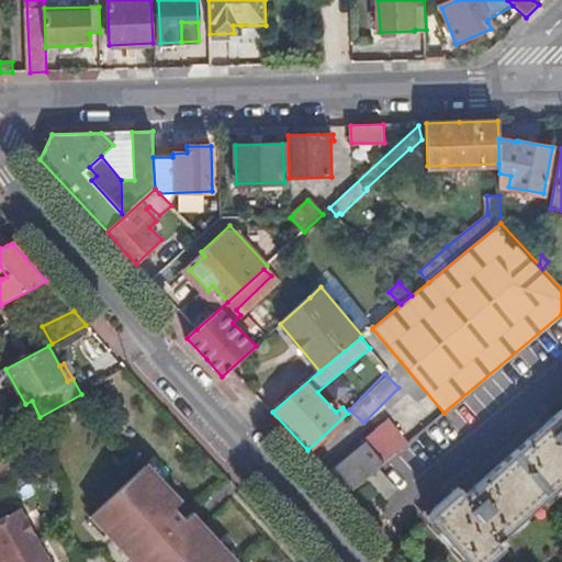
[(469,561),(489,561),(509,542),(503,536),(561,482),(561,409),(467,495),(459,487),(428,516),(469,561)]
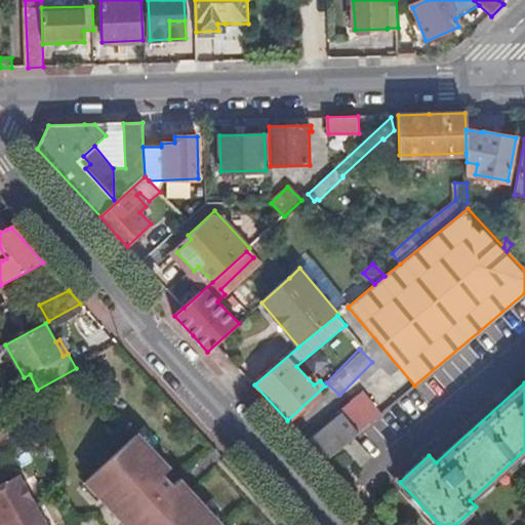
[(340,409),(344,413),(359,431),(370,422),(352,400),(340,409)]
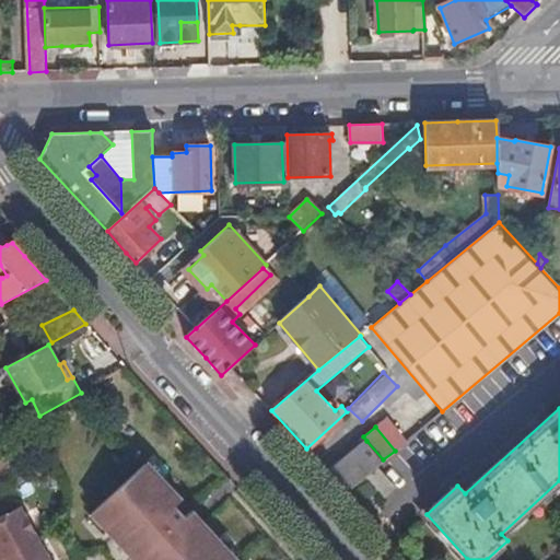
[(366,441),(329,473),(346,491),(364,476),(377,465),(383,459),(366,441)]
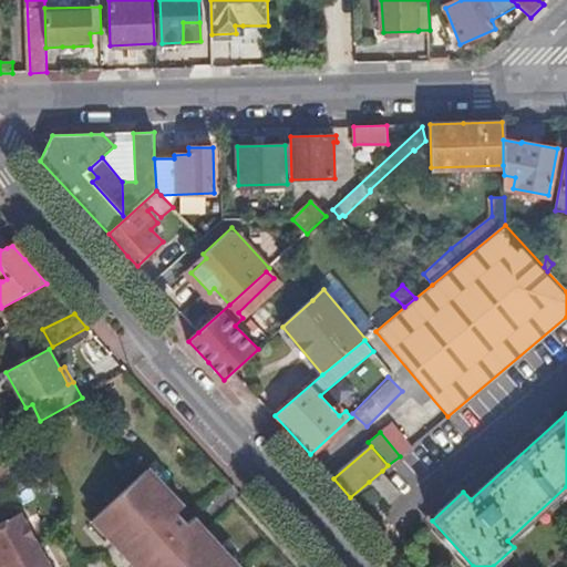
[(196,536),(185,524),(174,513),(181,507),(145,470),(91,519),(134,566),(235,566),(203,531),(196,536)]
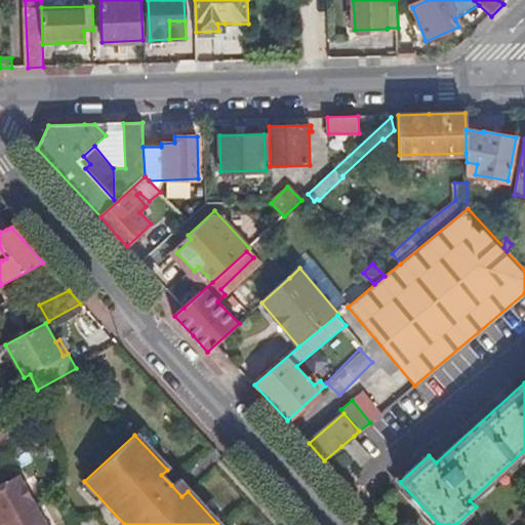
[(354,436),(341,446),(360,467),(371,456),(354,436)]
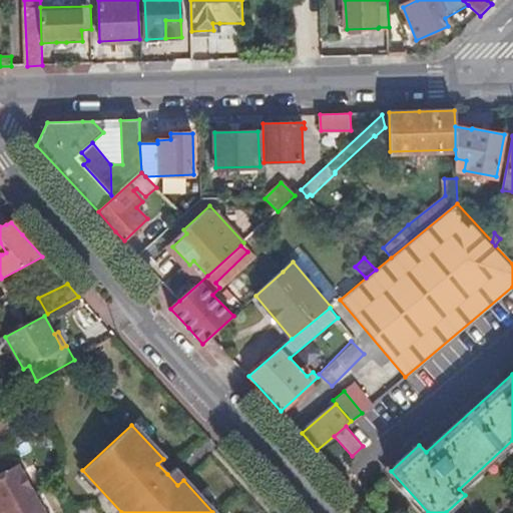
[(0,512),(42,512),(18,469),(0,478),(0,512)]
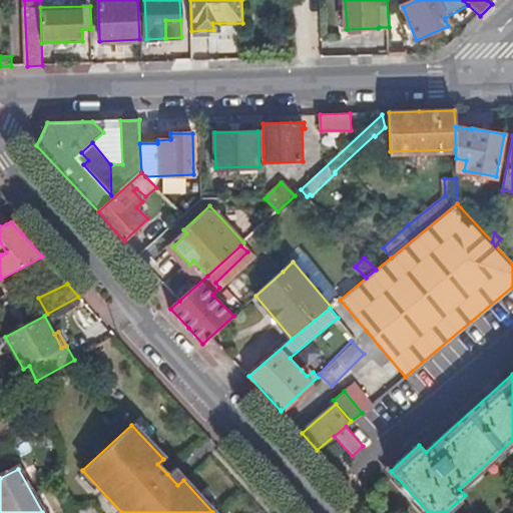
[(172,470),(167,474),(177,485),(183,480),(172,470)]
